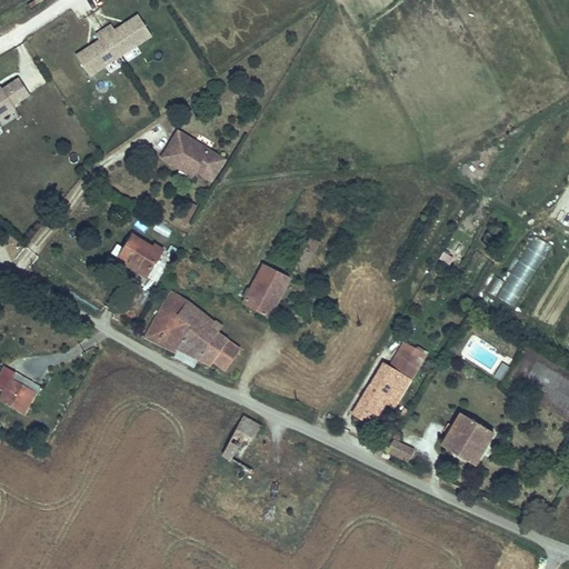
[(89,72),(151,32),(138,12),(115,27),(111,21),(96,31),(99,37),(76,52),(89,72)]
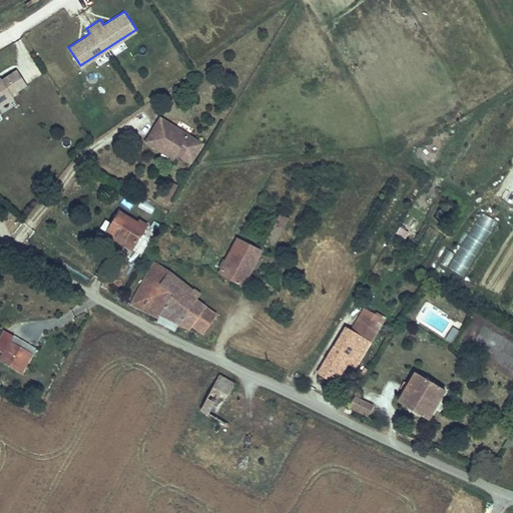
[(0,101),(7,97),(9,92),(24,82),(15,67),(0,77),(0,101)]
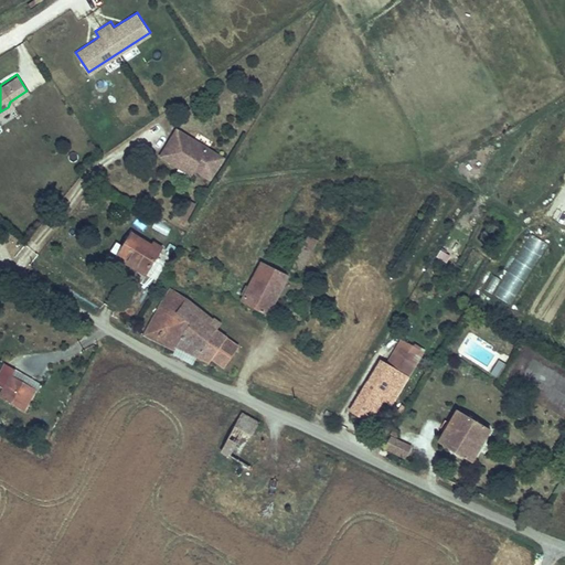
[(0,113),(12,105),(10,102),(8,107),(0,112),(0,113)]
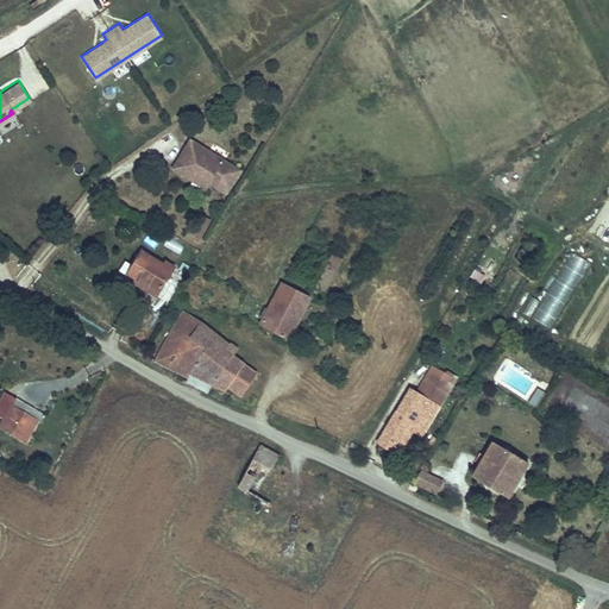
[(231,194),(244,170),(194,138),(187,150),(196,156),(186,174),(194,180),(199,171),(213,181),(212,182),(231,194)]
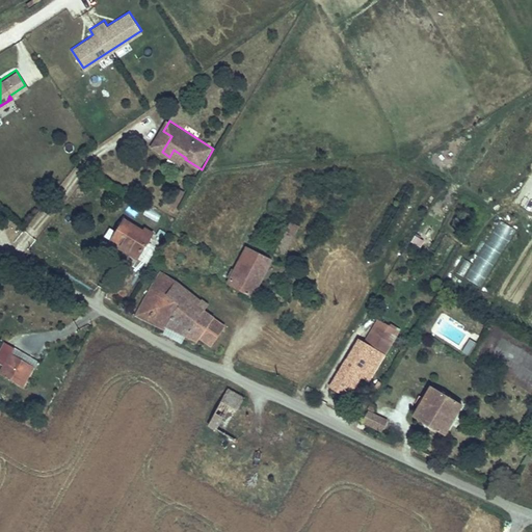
[(163,131),(153,145),(162,152),(171,136),(163,131)]
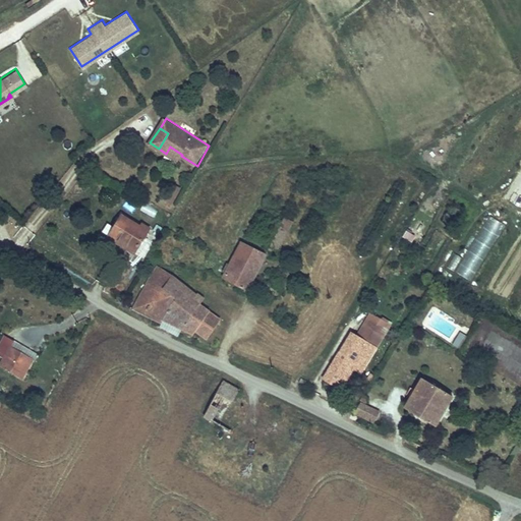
[(181,156),(182,155),(170,147),(166,154),(178,161),(181,156)]
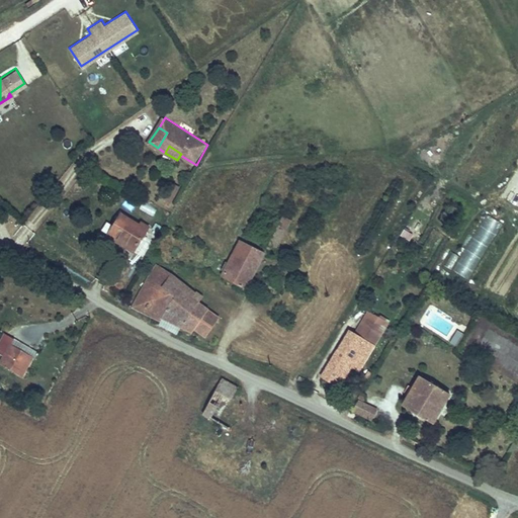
[(172,203),(179,188),(171,184),(164,200),(172,203)]
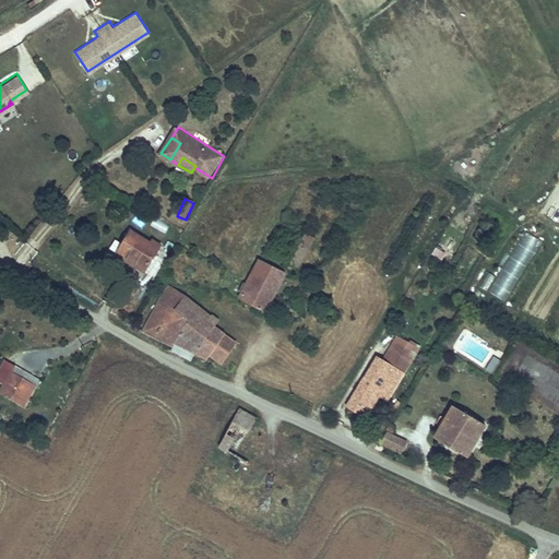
[(453,217),(449,224),(463,233),(467,226),(453,217)]
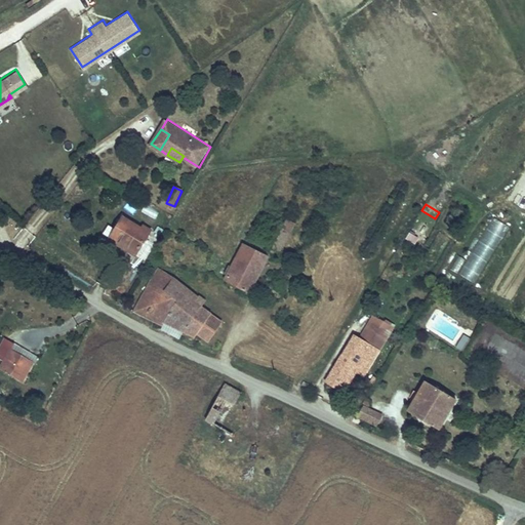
[(123,213),(109,237),(135,253),(152,227),(144,223),(143,226),(123,213)]
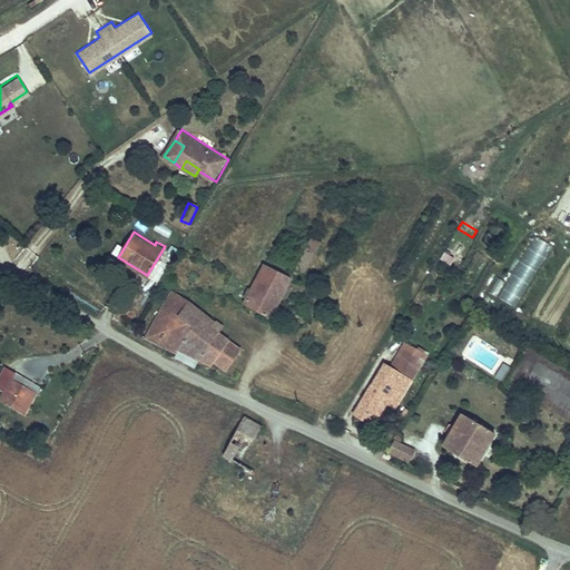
[(534,235),(498,297),(514,307),(551,245),(534,235)]
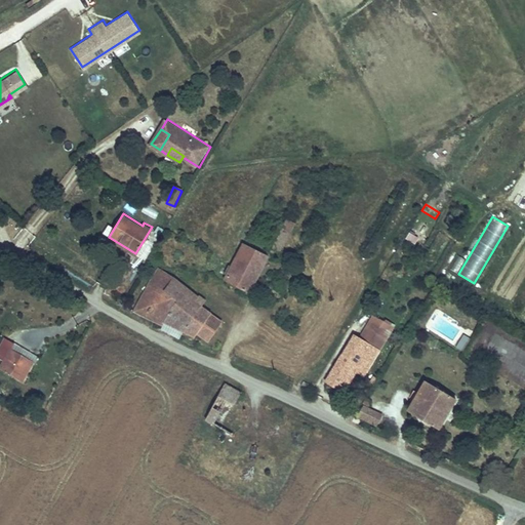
[(244,244),(238,255),(261,268),(268,256),(244,244)]
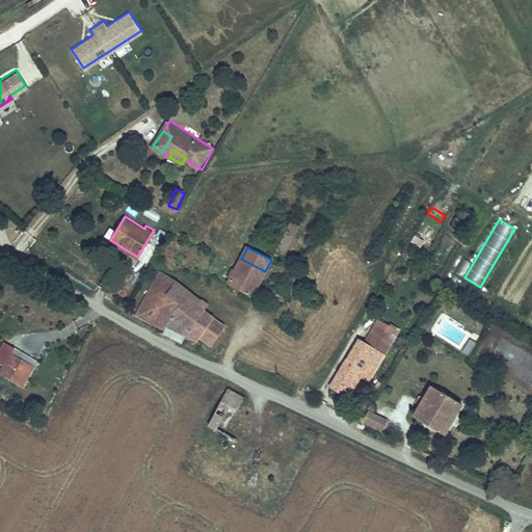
[(241,259),(228,284),(251,296),(265,271),(241,259)]
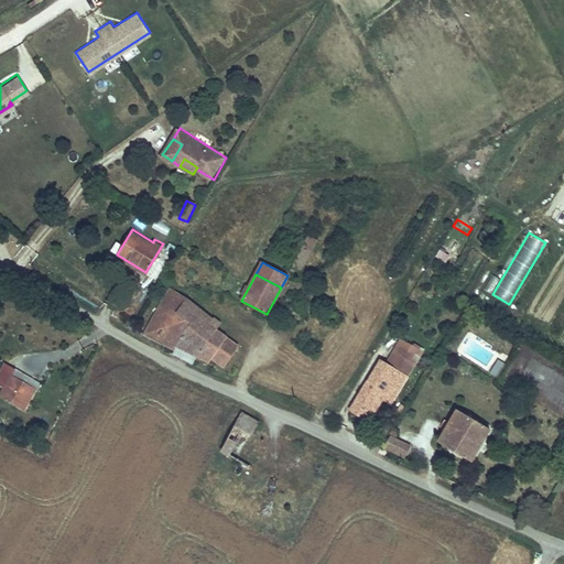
[(173,290),(162,310),(169,313),(163,323),(171,327),(176,318),(188,325),(176,346),(197,356),(214,332),(206,326),(203,324),(207,317),(173,290)]
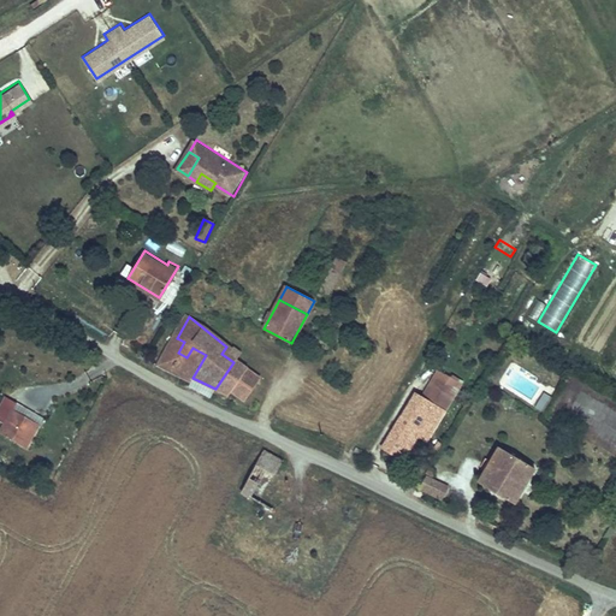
[(172,336),(157,363),(191,379),(193,378),(206,355),(193,348),(187,357),(178,353),(184,342),(177,338),(172,336)]
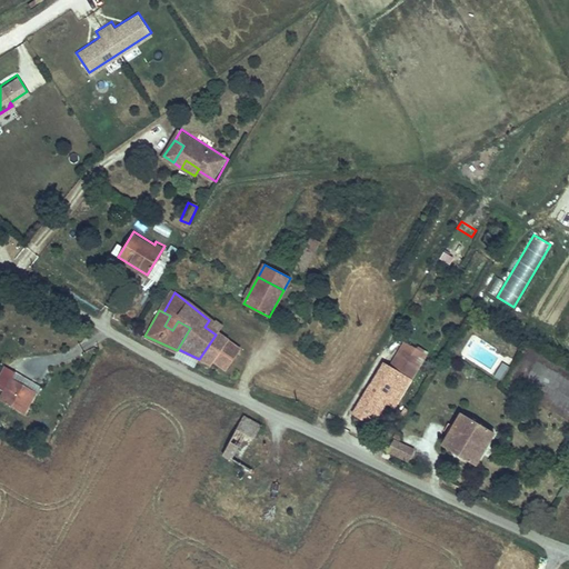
[(212,321),(208,329),(216,335),(220,327),(212,321)]
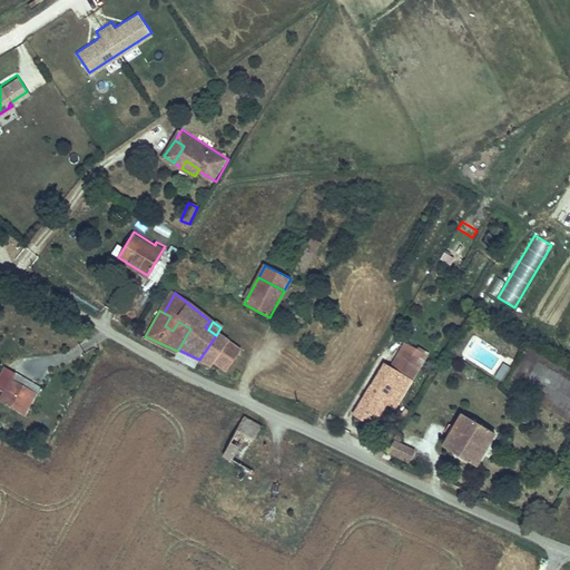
[(216,335),(199,360),(210,365),(218,355),(238,366),(246,354),(216,335)]
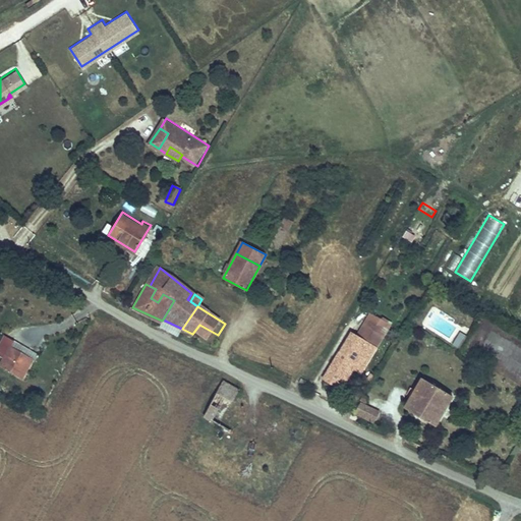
[(284,314),(279,322),(288,327),(292,320),(284,314)]
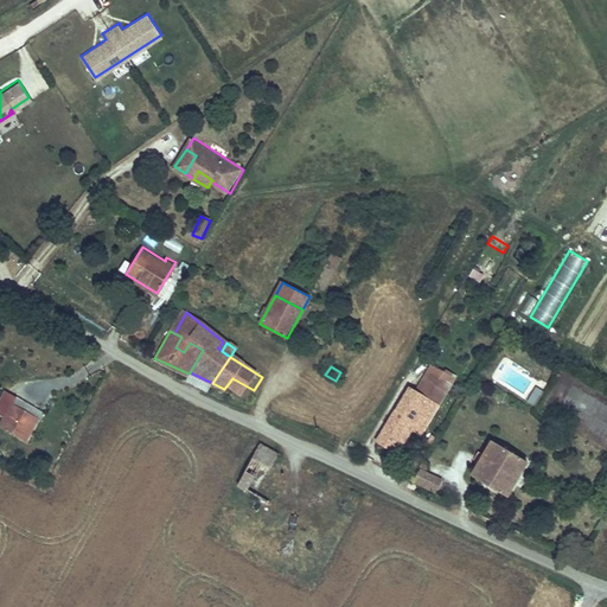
[(248,400),(254,390),(232,378),(224,389),(248,400)]
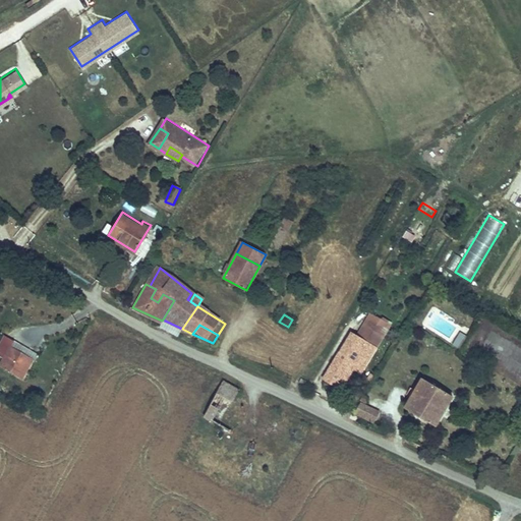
[(322,382),(335,390),(354,357),(364,363),(375,345),(352,332),(322,382)]
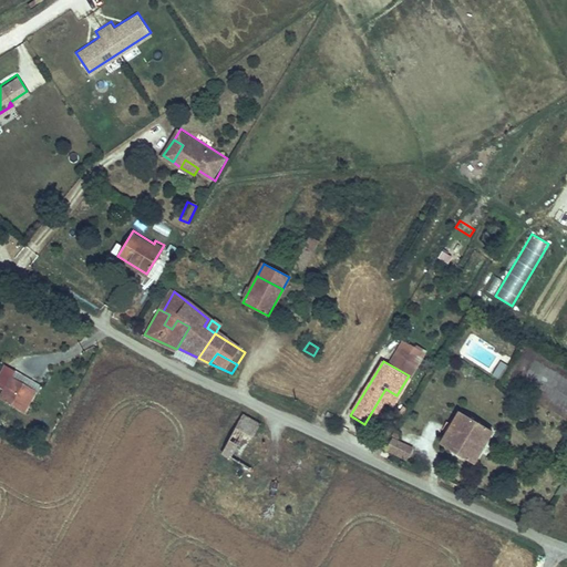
[(500,380),(508,367),(502,361),(492,374),(500,380)]
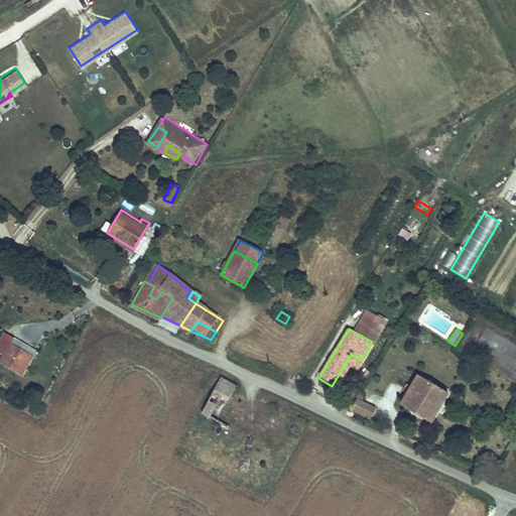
[(8,344),(0,358),(0,363),(15,371),(25,352),(8,344)]
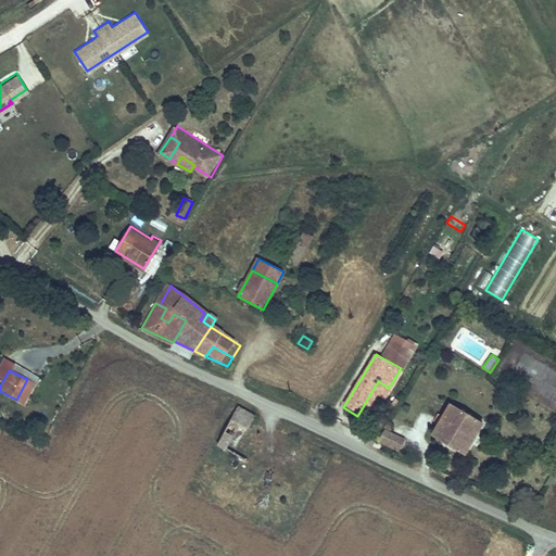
[(378,381),(357,416),(362,418),(379,390),(386,394),(389,388),(378,381)]
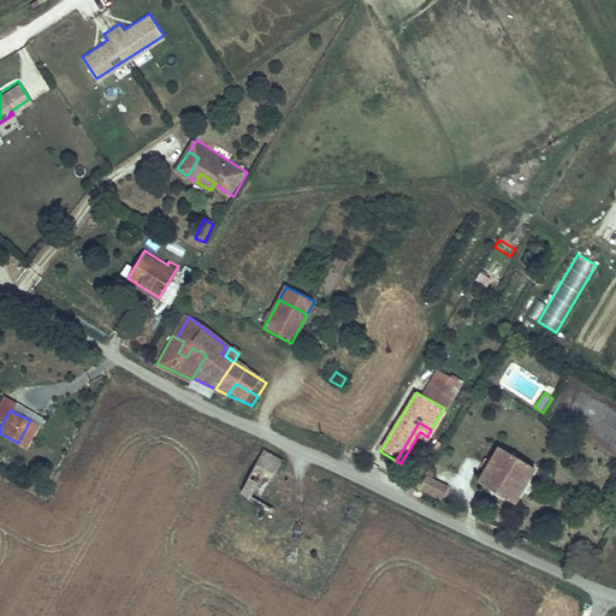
[(499,448),(490,463),(504,472),(514,456),(499,448)]
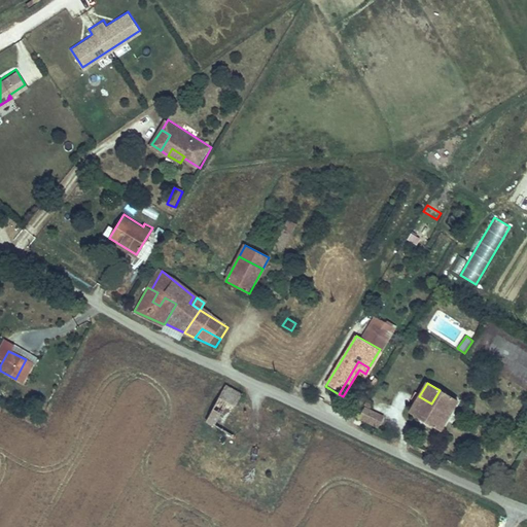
[(215,388),(210,398),(226,407),(232,396),(215,388)]
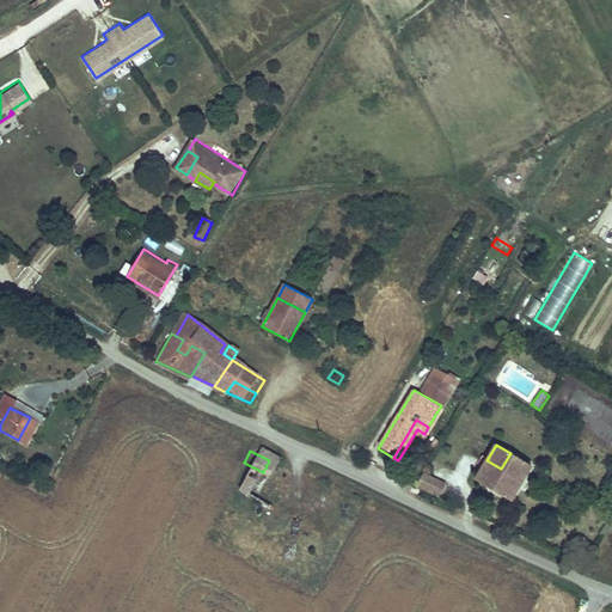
[(501,469),(487,460),(476,478),(510,500),(531,466),(510,453),(501,469)]
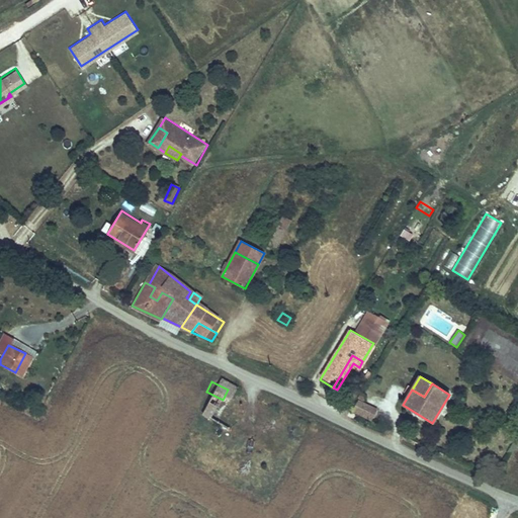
[(364,386),(359,396),(363,399),(369,390),(364,386)]
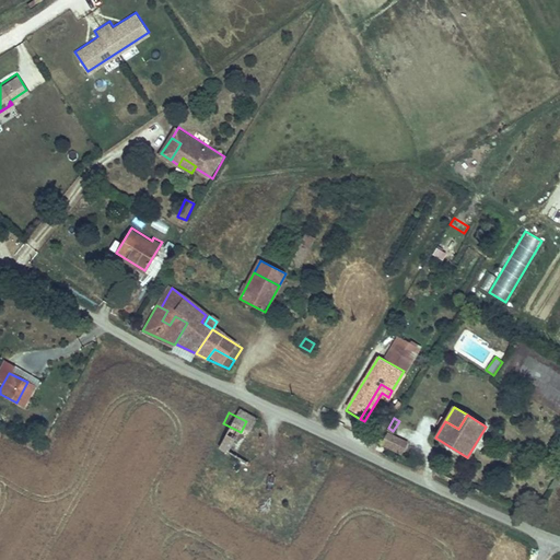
[(223,423),(210,448),(240,464),(253,439),(241,432),(223,423)]
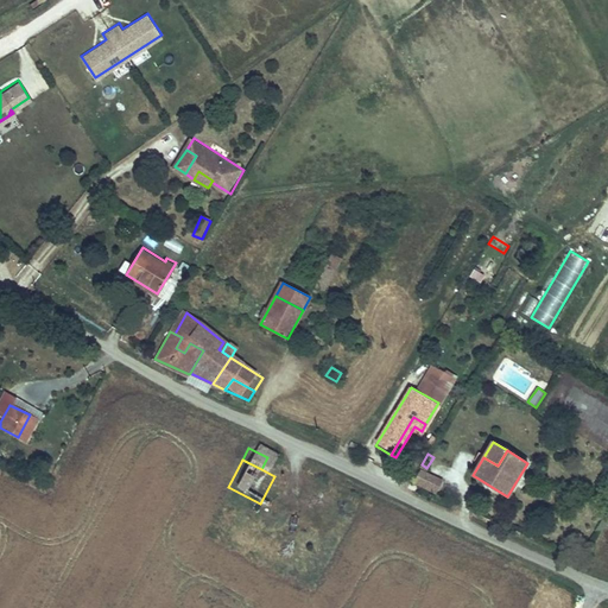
[(419,469),(415,485),(435,494),(442,480),(419,469)]
